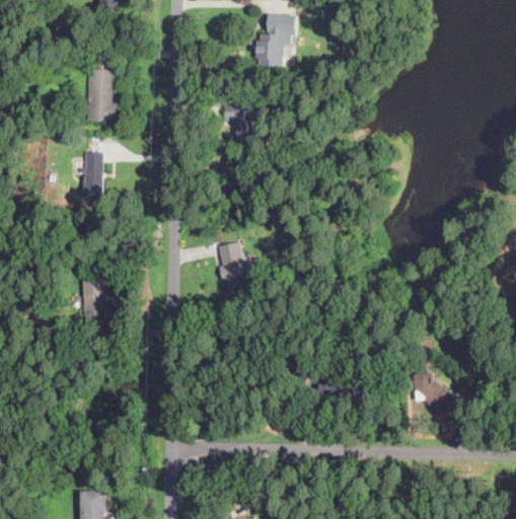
[(119,0),(119,8),(98,8),(98,0),(119,0)]
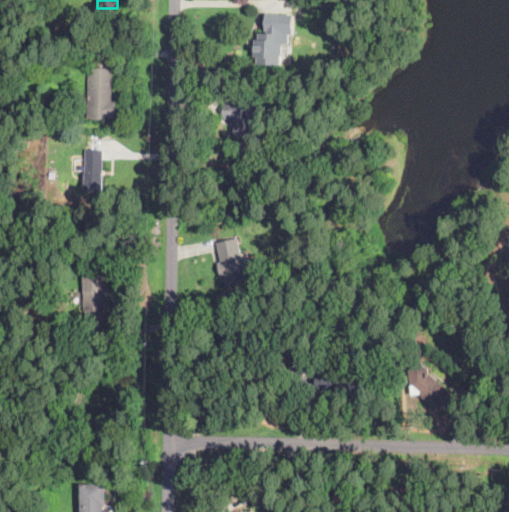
[(291,34),(291,36),(285,36),(284,45),(278,45),(278,57),(277,57),(276,66),(253,65),(254,59),(250,58),(251,41),(255,42),(256,35),(261,35),(262,15),(292,17),(291,34)]
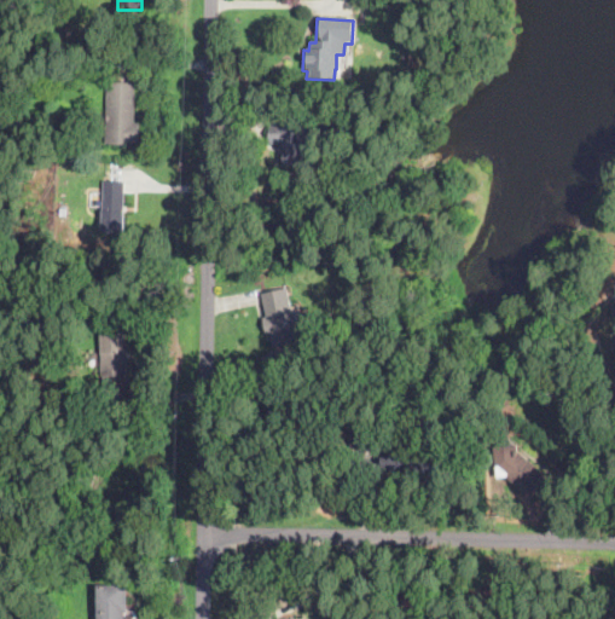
[(75,69),(65,77),(57,68),(65,59),(75,69)]
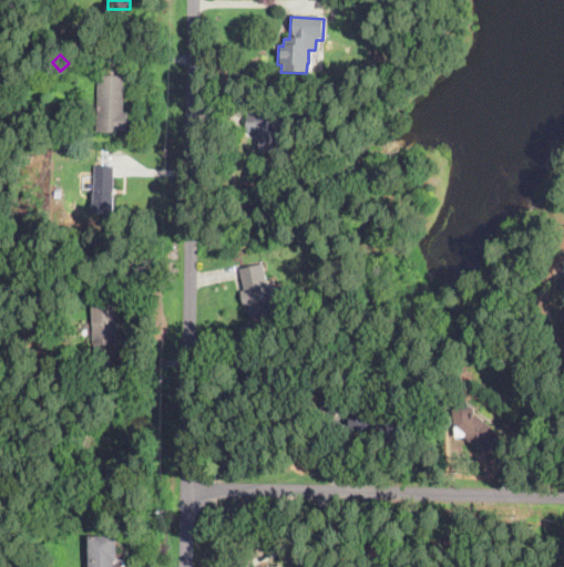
[(121,105),(121,112),(125,112),(125,131),(96,131),(96,75),(121,75),(121,105)]
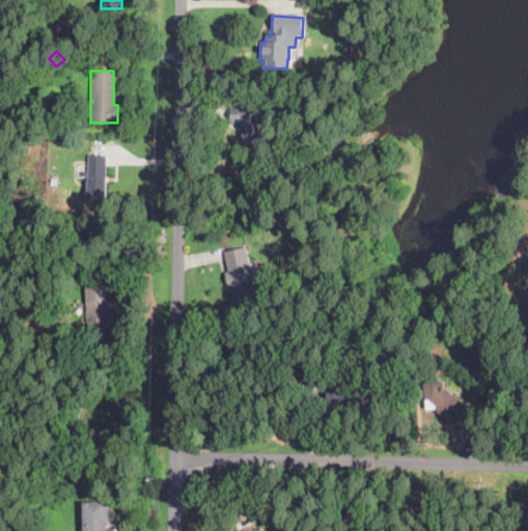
[(258,107),(258,110),(274,110),(274,120),(262,120),(262,141),(240,141),(240,124),(228,123),(228,120),(229,107),(258,107)]
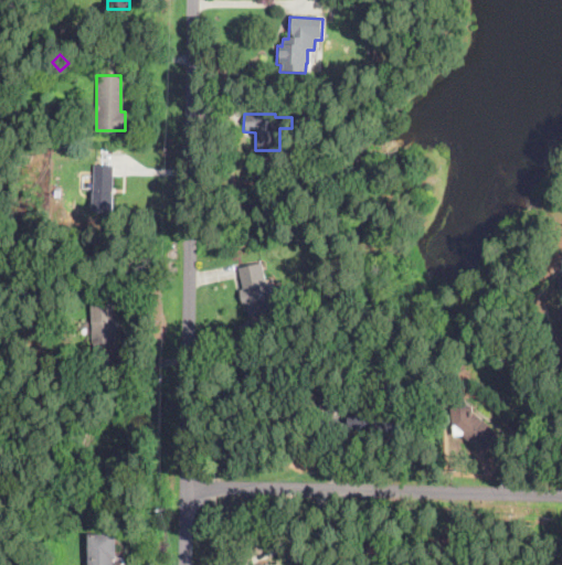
[(112,208),(112,213),(92,213),(92,170),(92,164),(113,166),(112,208)]
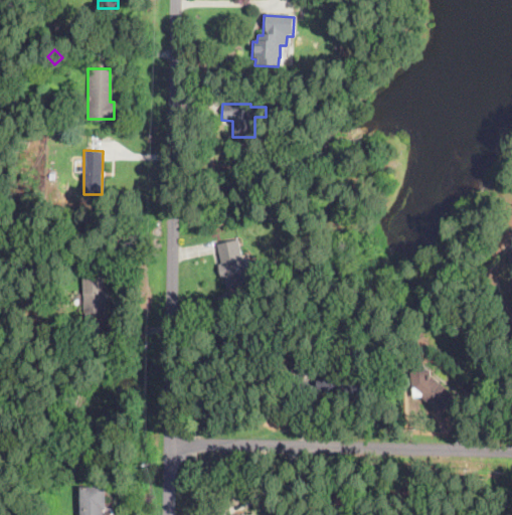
[(243,271),(246,281),(246,285),(226,290),(223,277),(220,278),(218,270),(218,266),(221,265),(216,244),(237,239),(243,271)]
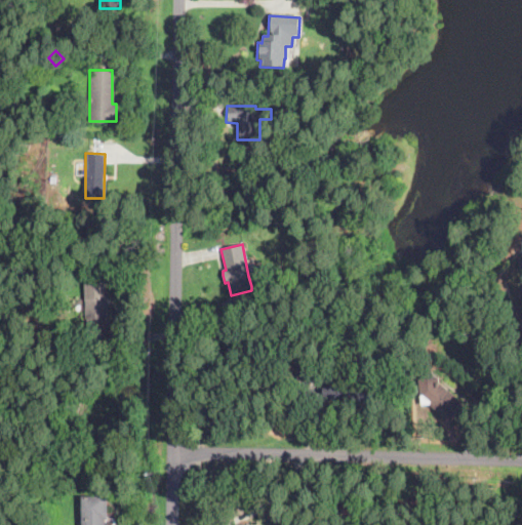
[(107,304),(107,331),(85,331),(85,319),(84,319),(84,282),(105,282),(105,298),(107,298),(107,304)]
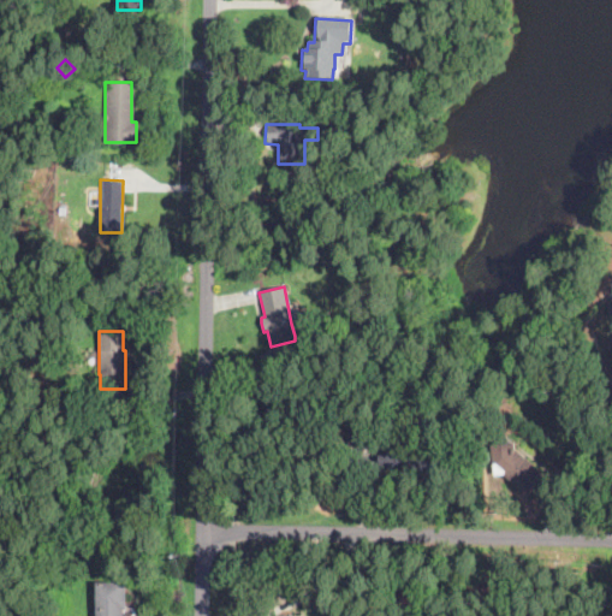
[(545,475),(544,475),(527,496),(503,474),(493,475),(492,445),(514,444),(515,449),(545,475)]
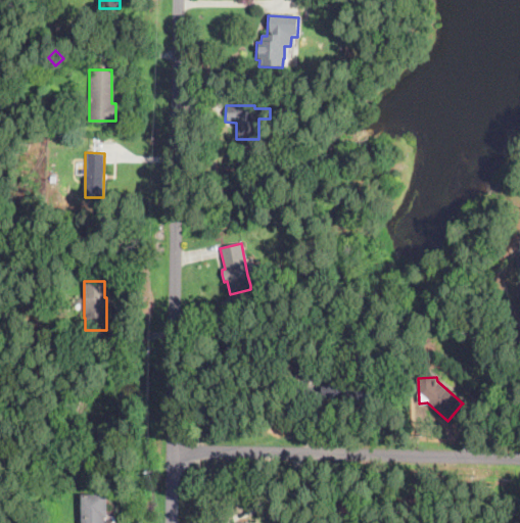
[(379,386),(379,400),(322,398),(322,381),(379,383),(379,386)]
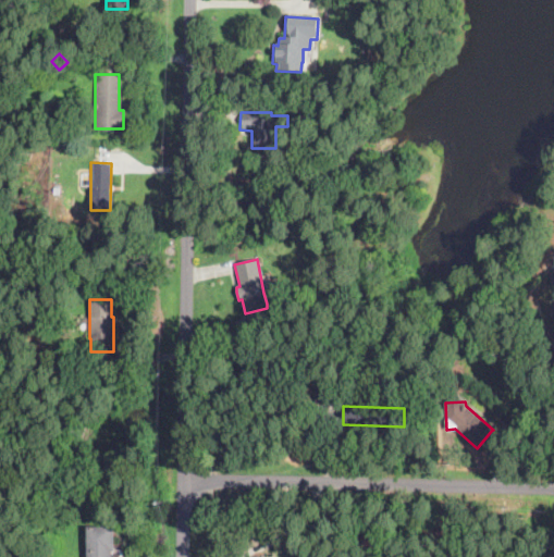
[(112,549),(112,551),(110,551),(109,556),(85,556),(86,527),(109,527),(109,540),(113,540),(112,549)]
